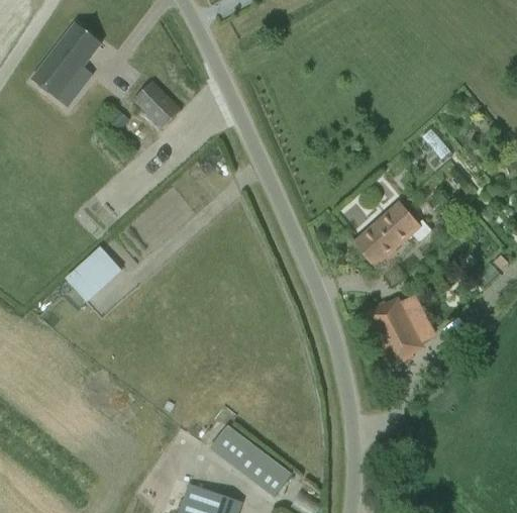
[(76,22),(31,80),(68,107),(77,95),(67,87),(101,42),(76,22)]
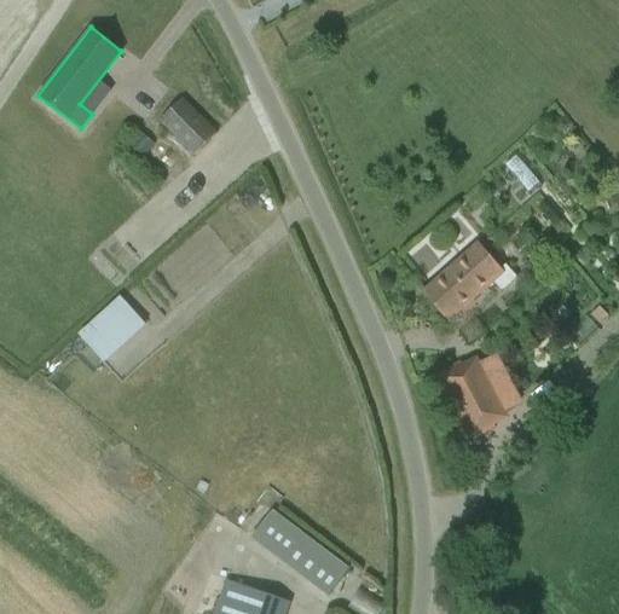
[(160,117),(195,152),(217,132),(181,96),(160,117)]
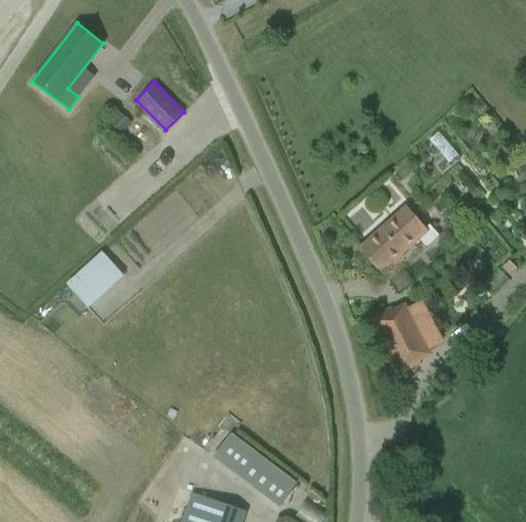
[(120,110),(107,123),(118,135),(132,121),(120,110)]
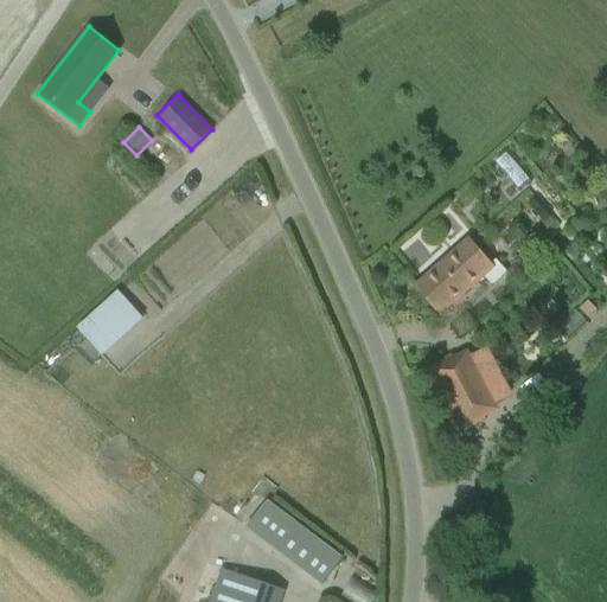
[(439,309),(480,271),(490,282),(505,269),(496,258),(490,263),(470,241),(417,286),(439,309)]
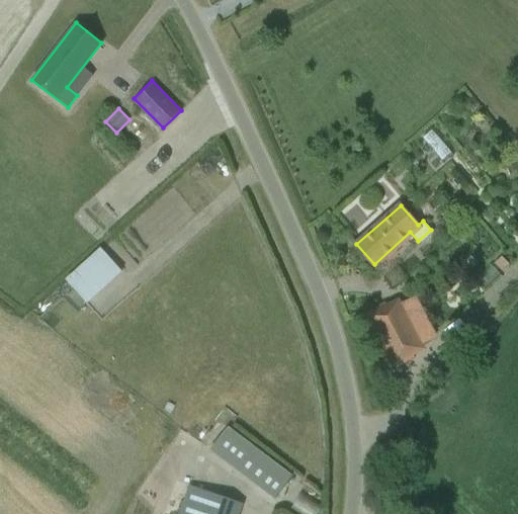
[(66,278),(87,302),(121,269),(100,246),(66,278)]
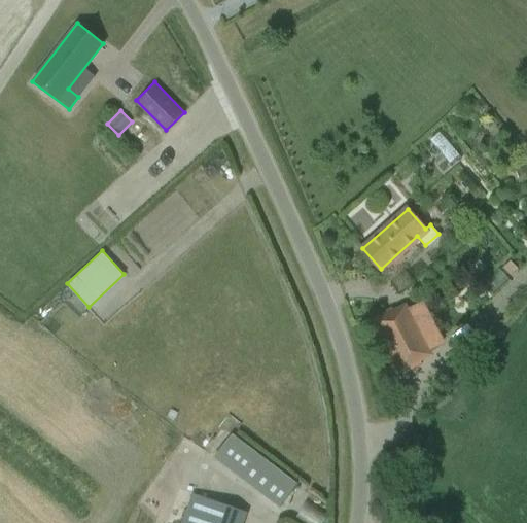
[(502,266),(510,273),(517,266),(510,258),(502,266)]
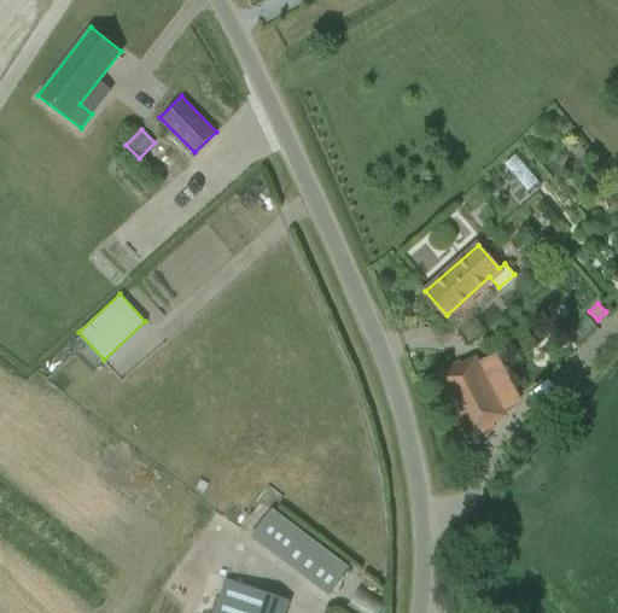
[(575,343),(595,325),(584,313),(564,332),(575,343)]
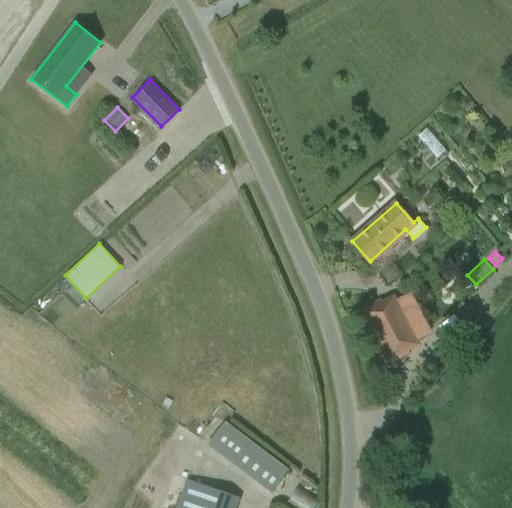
[(420,344),(397,298),(392,300),(391,297),(380,303),(378,301),(358,312),(369,329),(382,354),(387,365),(410,353),(409,350),(420,344)]
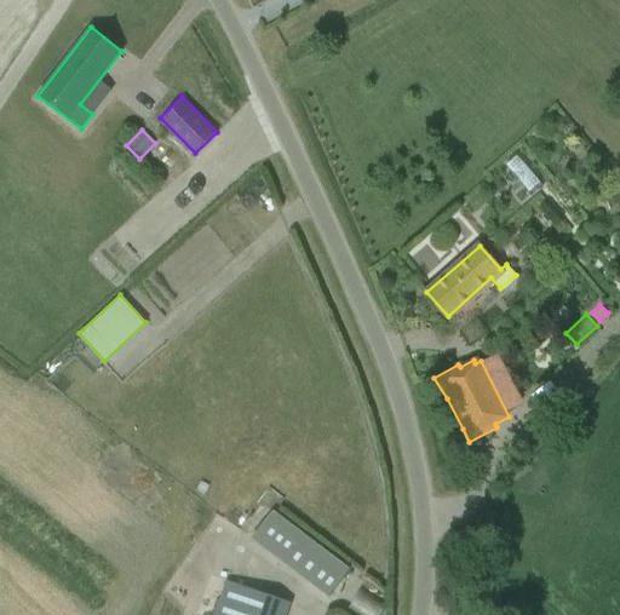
[(328,595),(349,567),(271,507),(250,534),(328,595)]
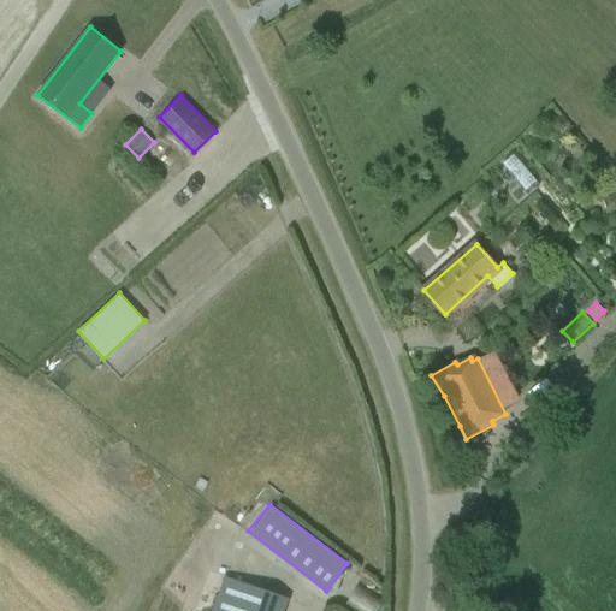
[(371,597),(375,579),(345,570),(341,589),(371,597)]
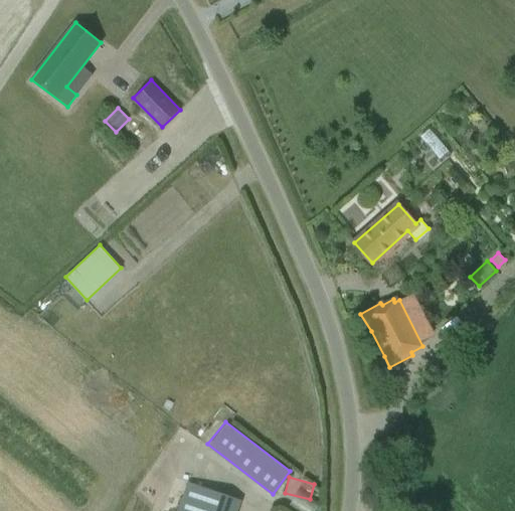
[(236,510),(241,499),(186,479),(174,510),(236,510)]
